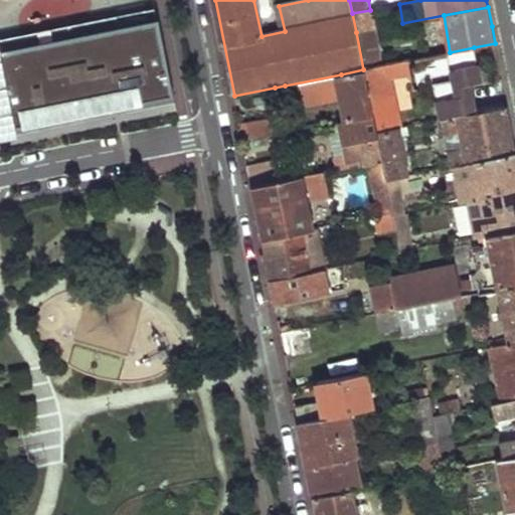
[(352,13),(356,32),(374,29),(370,10),(352,13)]
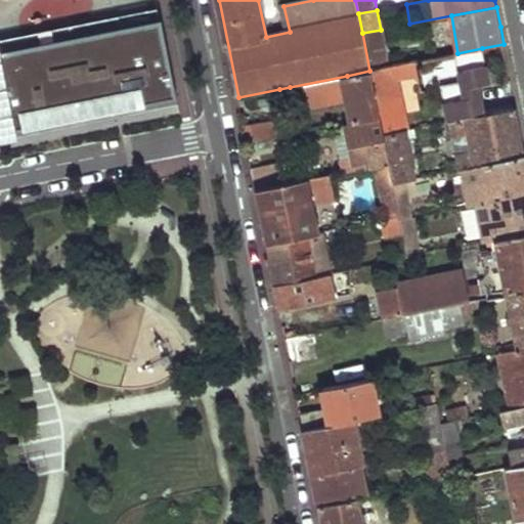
[(0,132),(27,127),(25,116),(138,93),(140,104),(177,97),(161,18),(0,50),(0,132)]
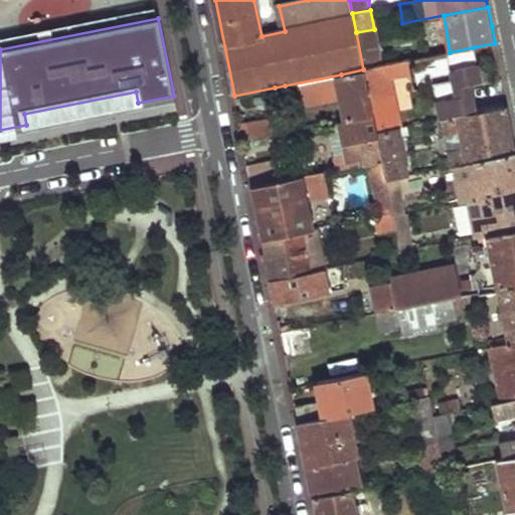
[(356,32),(363,69),(381,66),(374,29),(356,32)]
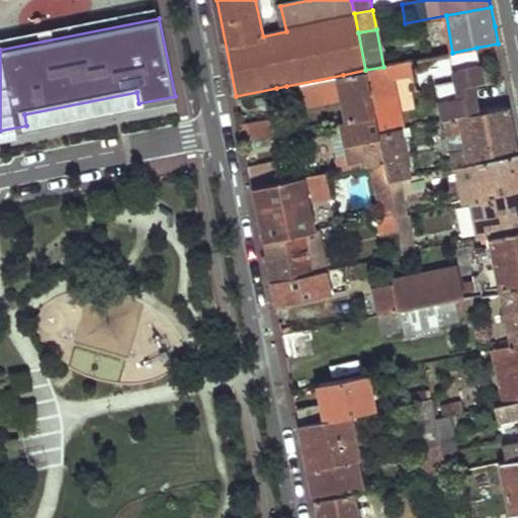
[(454,81),(436,85),(442,119),(444,119),(478,113),(472,84),(484,82),(477,48),(452,53),(449,54),(454,81)]
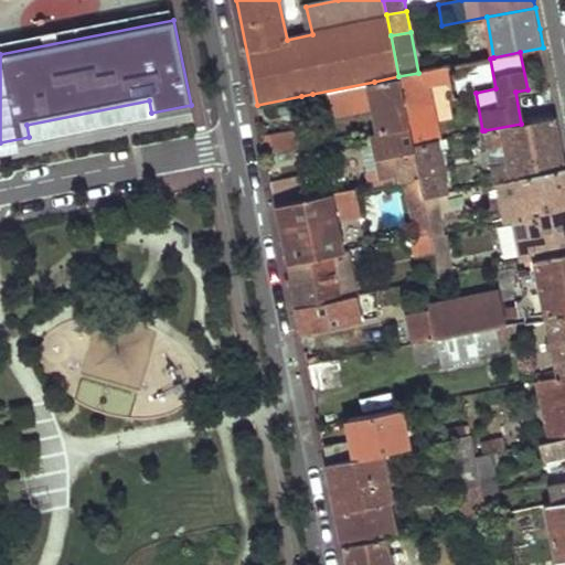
[(409,128),(413,144),(441,138),(430,85),(451,81),(448,66),(418,73),(398,76),(409,128)]
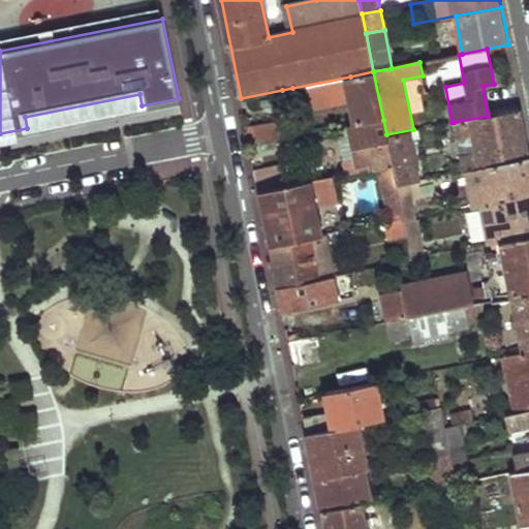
[(350,76),(359,125),(383,120),(373,71),(350,76)]
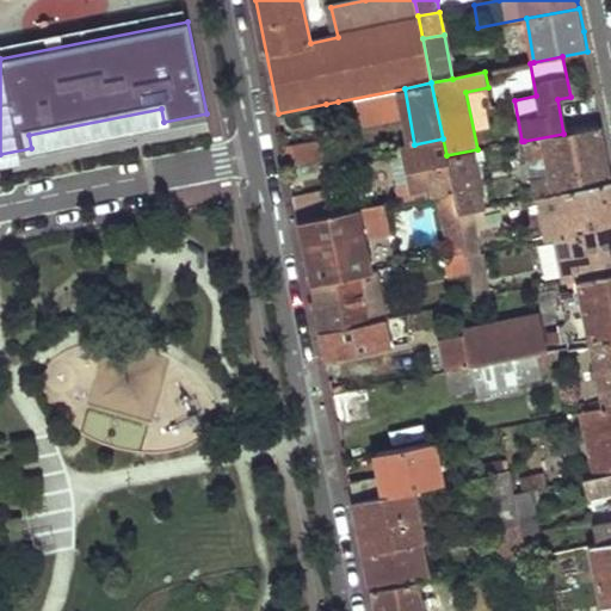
[(326,104),(329,125),(341,123),(338,102),(326,104)]
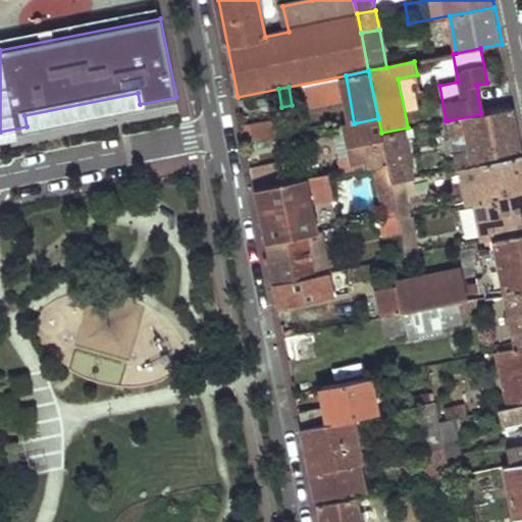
[(448,120),(457,168),(462,167),(521,155),(521,149),(514,108),(481,114),(448,120)]
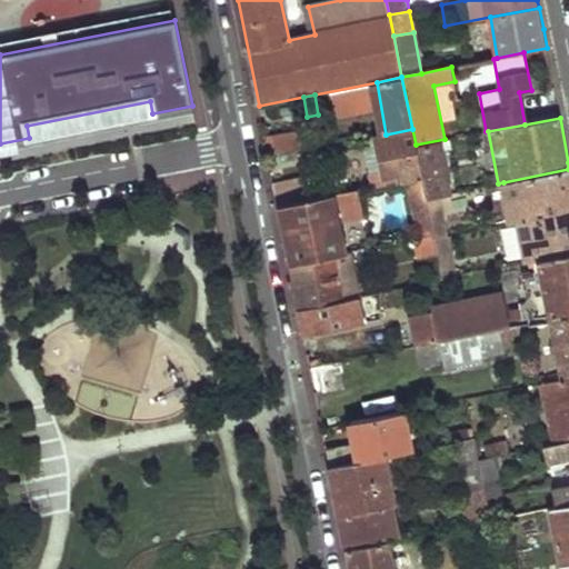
[(265,137),(269,156),(322,146),(318,129),(265,137)]
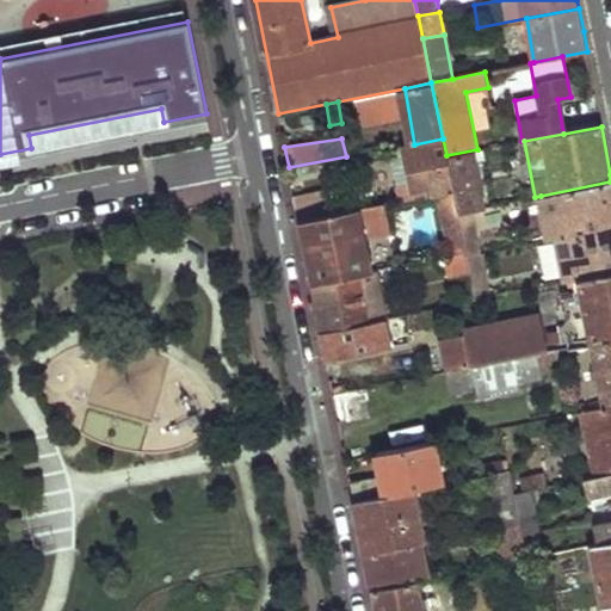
[(407,146),(418,199),(438,196),(454,192),(446,155),(443,139),(414,144),(407,146)]
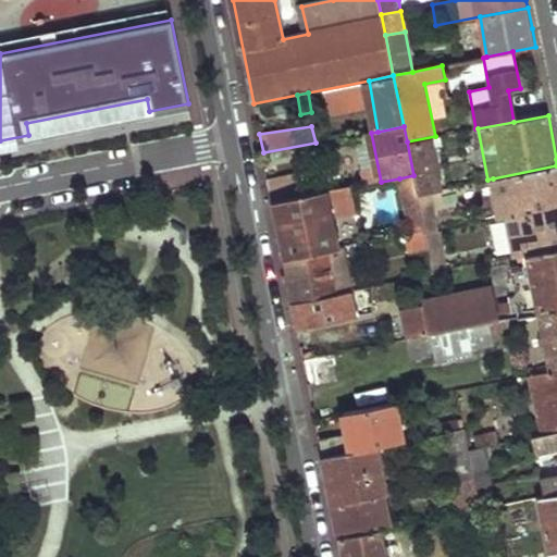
[(371,133),(354,136),(364,185),(381,182),(371,133)]
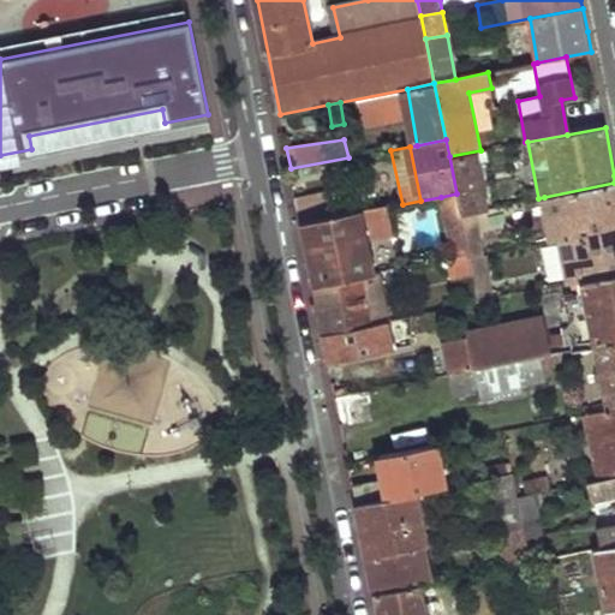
[(457,193),(461,214),(485,209),(477,161),(487,159),(485,150),(481,150),(449,156),(457,193)]
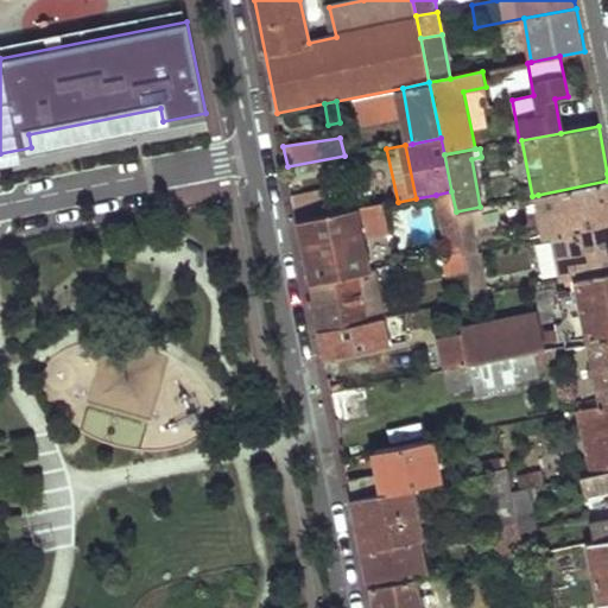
[(607,181),(538,195),(545,239),(552,238),(569,234),(607,225),(607,181)]
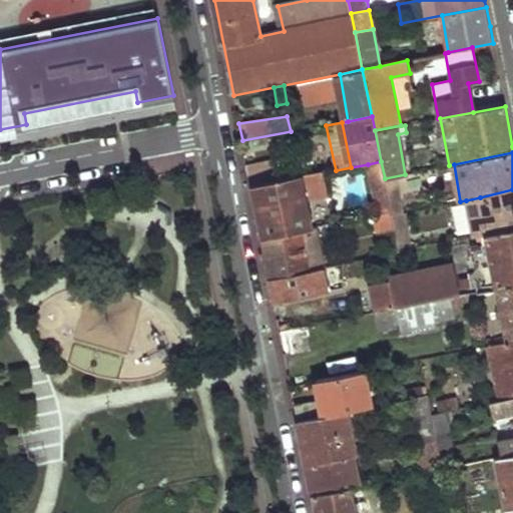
[(251,186),(307,175),(303,158),(247,167),(251,186)]
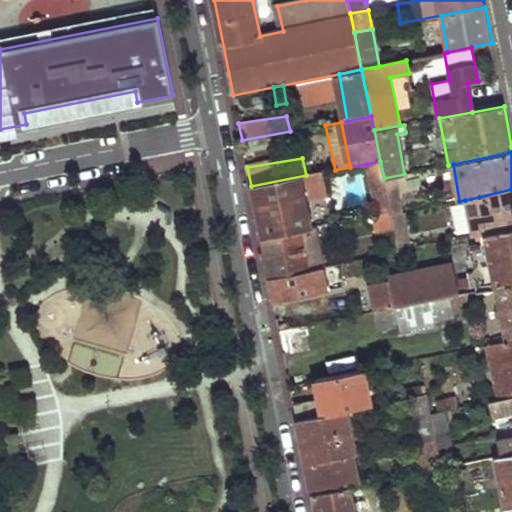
[(367,164),(378,216),(391,213),(384,178),(380,161),(367,164)]
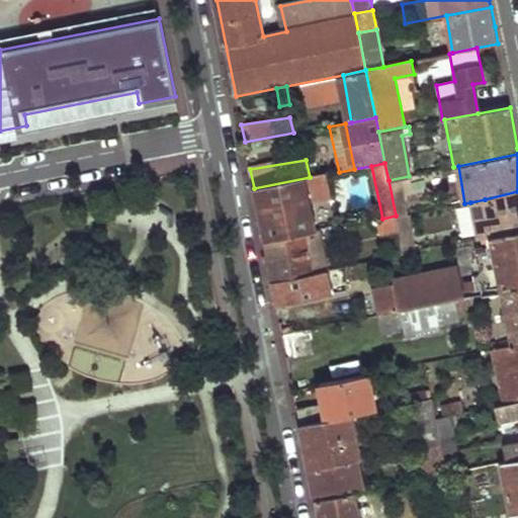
[(317,231),(312,200),(332,196),(328,174),(320,175),(310,177),(254,188),(259,216),(264,242),(305,234),(317,231)]
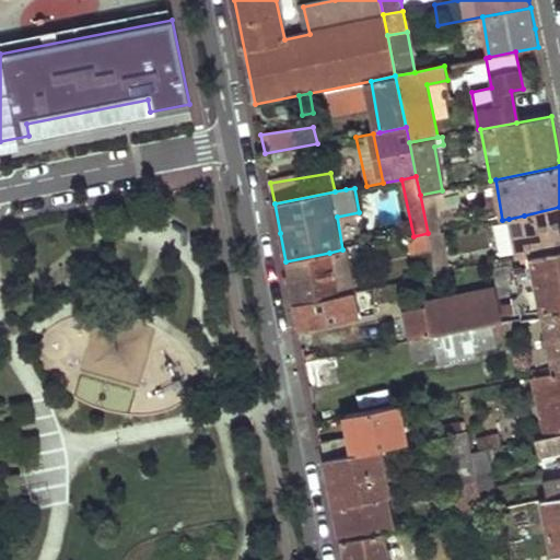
[(428,233),(428,235),(447,231),(442,190),(420,195),(428,233)]
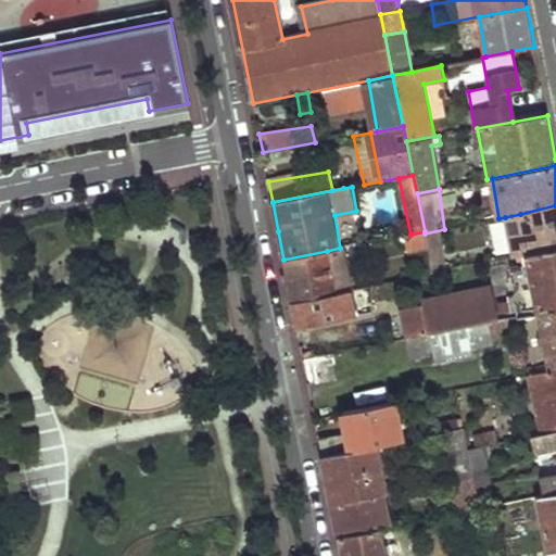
[(555,205),(520,214),(529,253),(555,247),(555,205)]
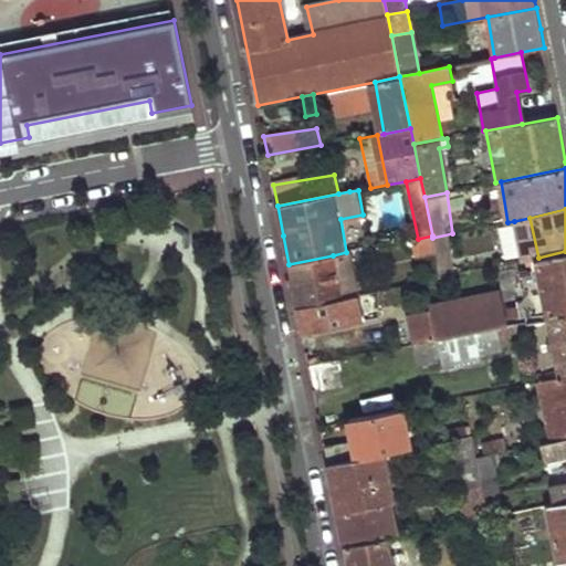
[(530,218),(514,221),(522,261),(532,259),(538,258),(530,218)]
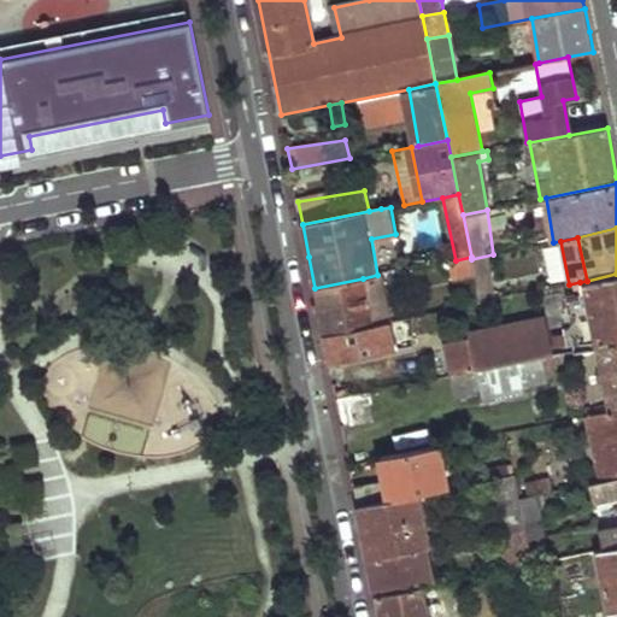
[(476,277),(481,304),(504,299),(493,254),(471,259),(476,277)]
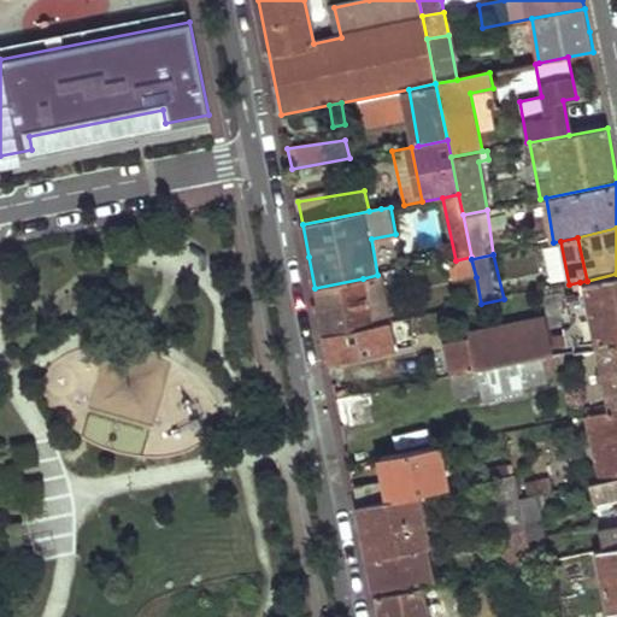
[(471,257),(456,260),(457,266),(460,281),(476,277),(471,259),(471,257)]
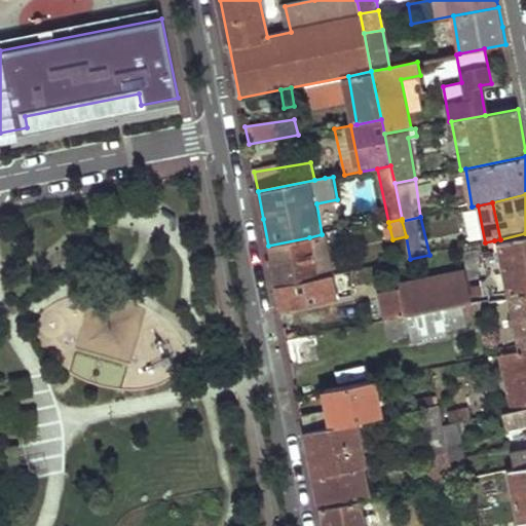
[(375,224),(376,230),(389,227),(388,222),(375,224)]
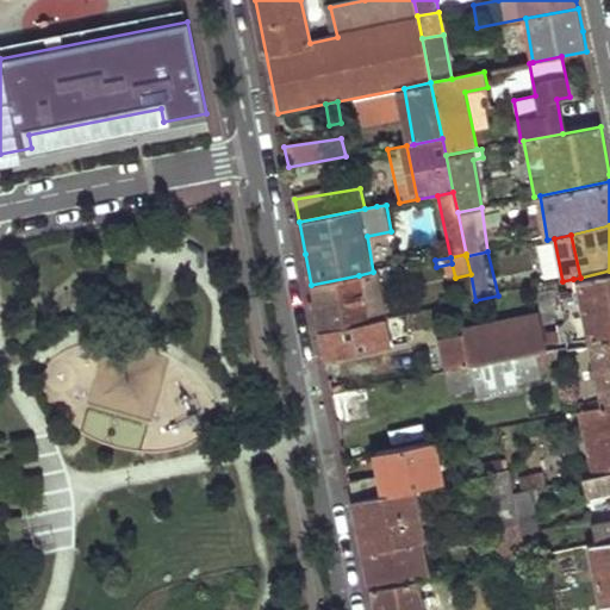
[(562,319),(567,347),(590,342),(609,337),(609,271),(580,278),(573,279),(574,290),(580,290),(584,315),(562,319)]
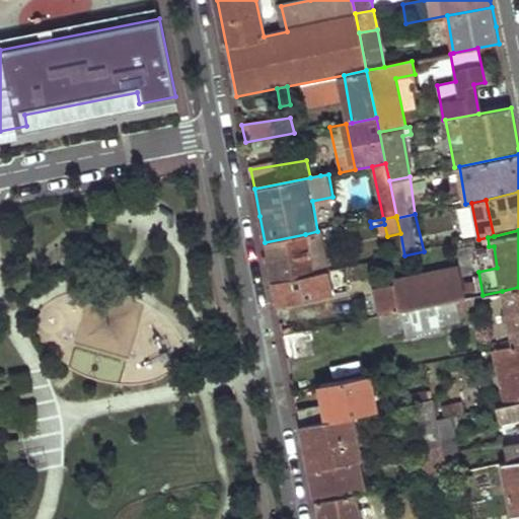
[(269,263),(273,283),(312,275),(305,234),(265,242),(269,263)]
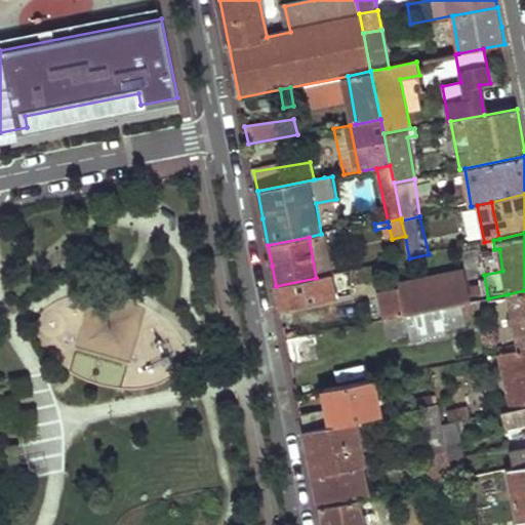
[(379,294),(385,319),(456,305),(469,303),(462,272),(399,284),(399,288),(379,294)]
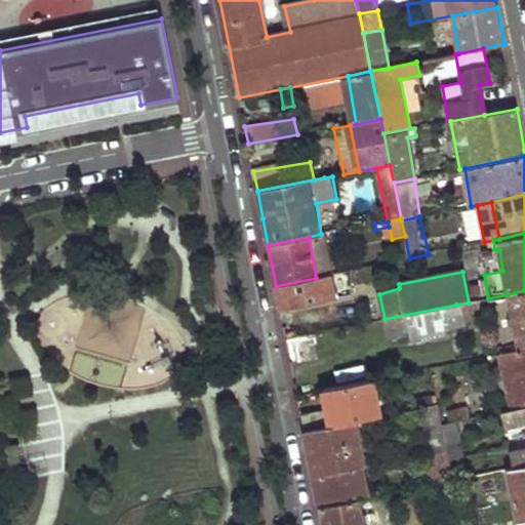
[(276,286),(280,306),(335,294),(331,274),(316,278),(276,286)]
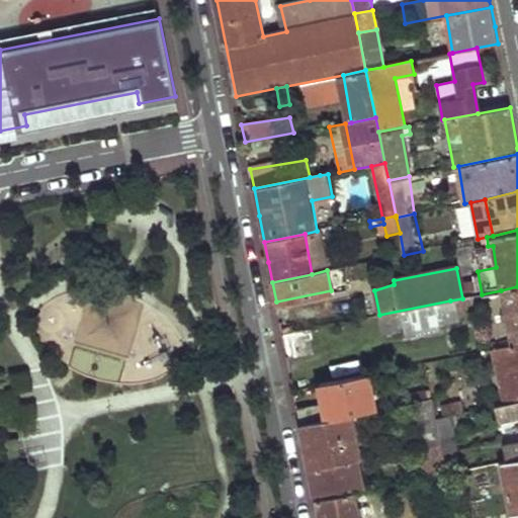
[(517,286),(501,290),(512,344),(517,343),(517,286)]
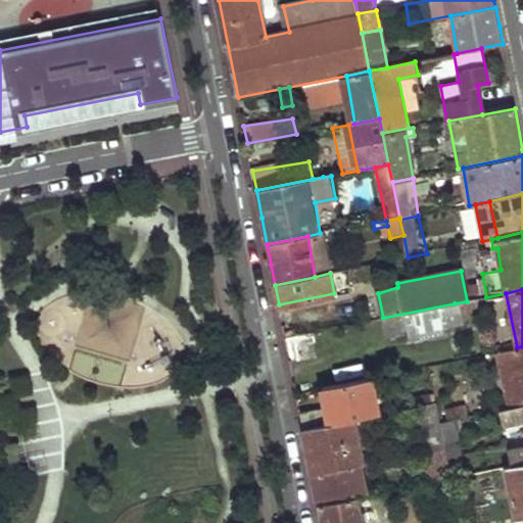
[(383,318),(386,336),(411,332),(413,341),(437,336),(437,334),(435,327),(443,325),(450,324),(450,317),(457,315),(455,303),(383,318)]
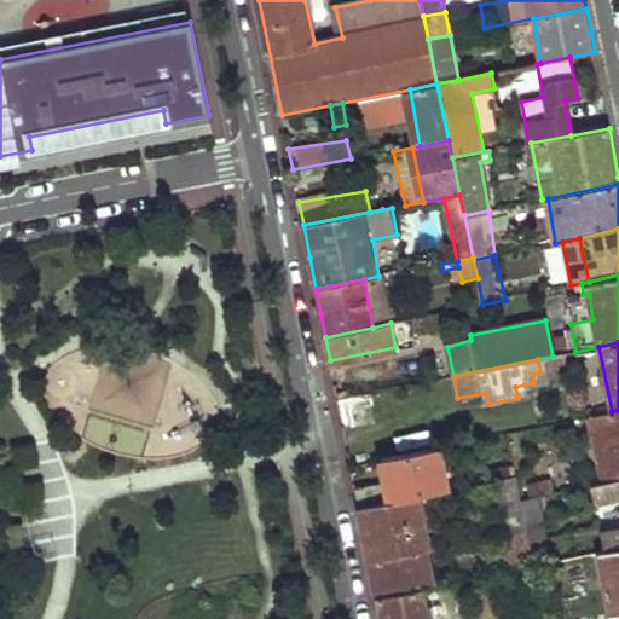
[(515,387),(518,395),(527,393),(525,385),(515,387)]
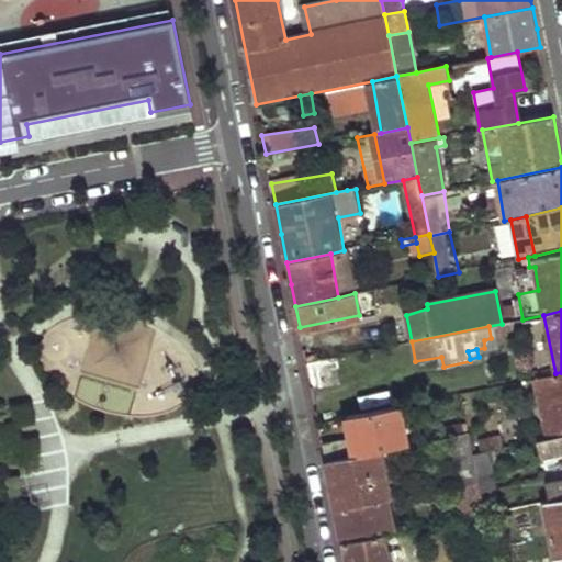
[(307,363),(312,389),(341,383),(338,369),(329,369),(328,359),(307,363)]
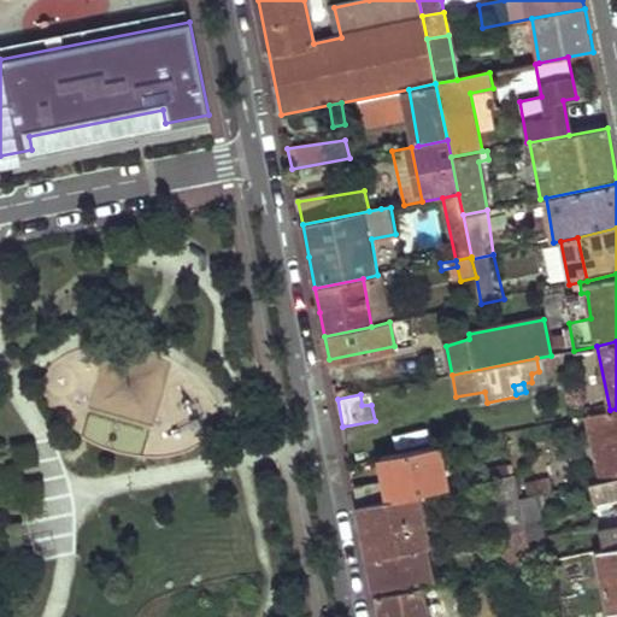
[(585,407),(587,415),(589,415),(595,413),(592,405),(585,407)]
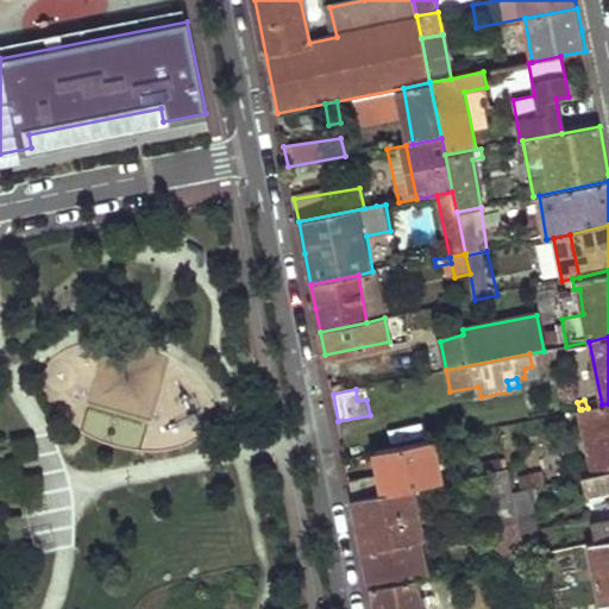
[(582,409),(594,472),(608,469),(608,403),(602,405),(588,408),(582,409)]
